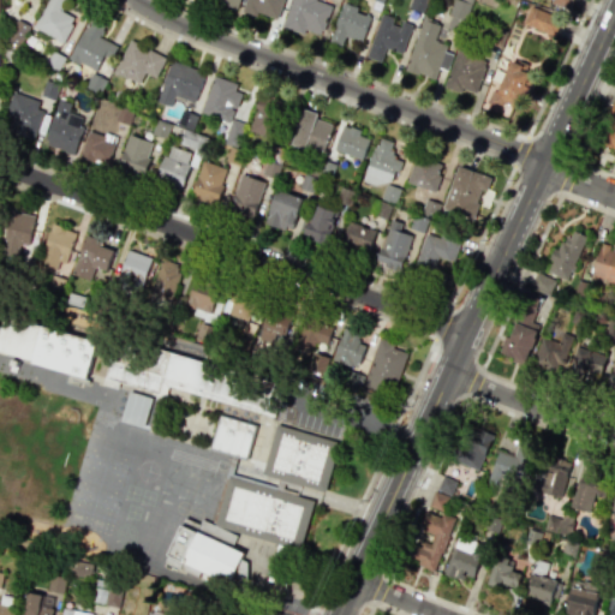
[(46,0),(59,0),(59,1),(70,6),(64,17),(73,23),(63,45),(31,28),(46,0)]
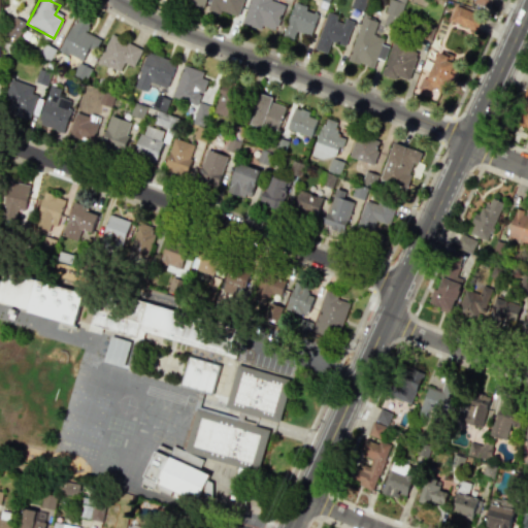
[(210,0),(208,8),(237,18),(243,0),(210,0)]
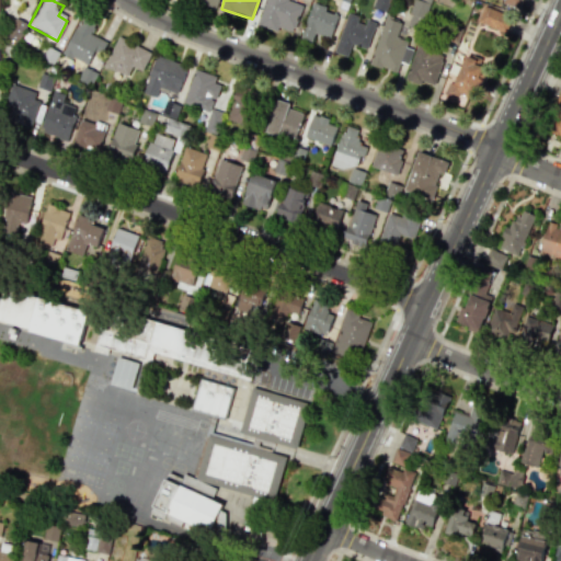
[(264,0),(256,24),(276,32),(277,27),(293,32),(301,6),(287,0),(264,0)]
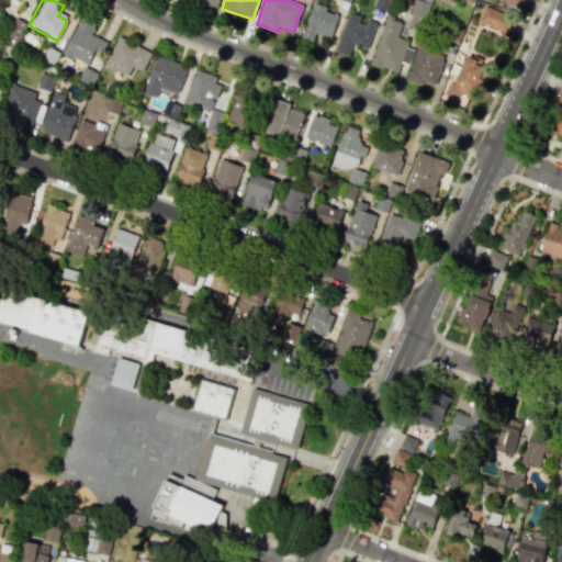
[(389,0),(374,0),(373,8),(385,11),(389,0)]
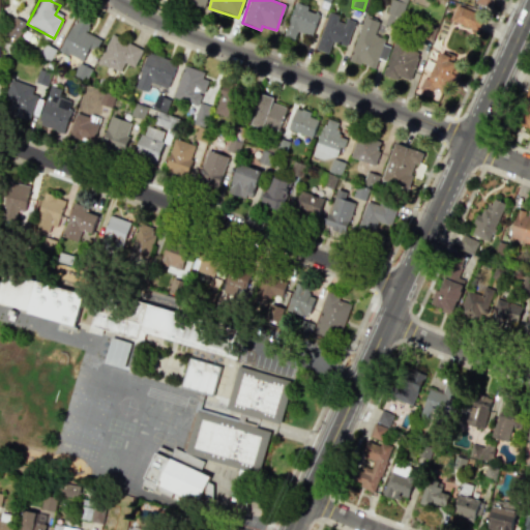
[(390,0),(386,26),(400,28),(404,0),(390,0)]
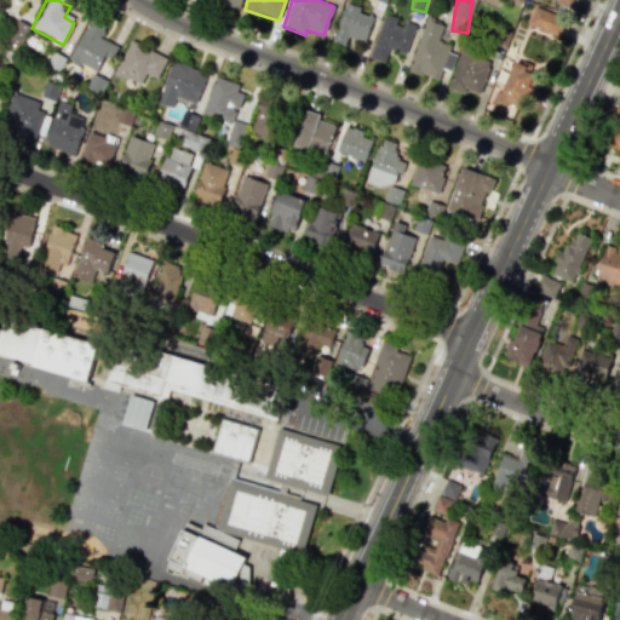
[(555,0),(555,6),(574,10),(575,0),(555,0)]
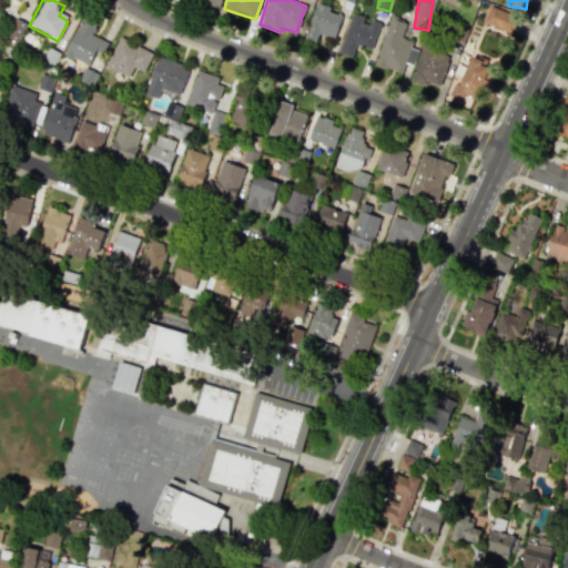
[(318,33),(333,39),(342,16),(327,11),(330,7),(316,2),(303,38),(315,42),(318,33)]
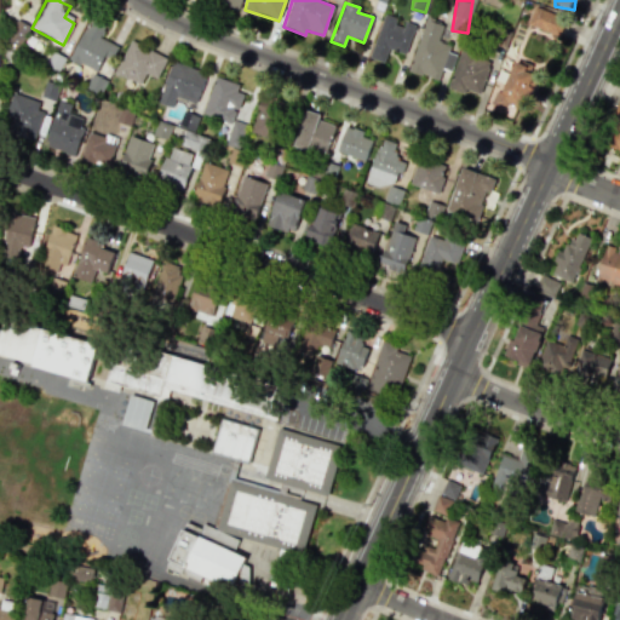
[(564,16),(532,7),(527,27),(560,35),(564,16)]
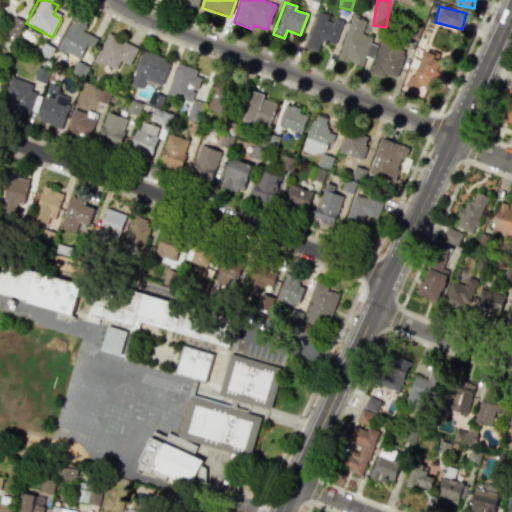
[(342,20),(330,17),(330,15),(315,11),(305,48),(317,51),(320,40),(335,45),(342,20)]
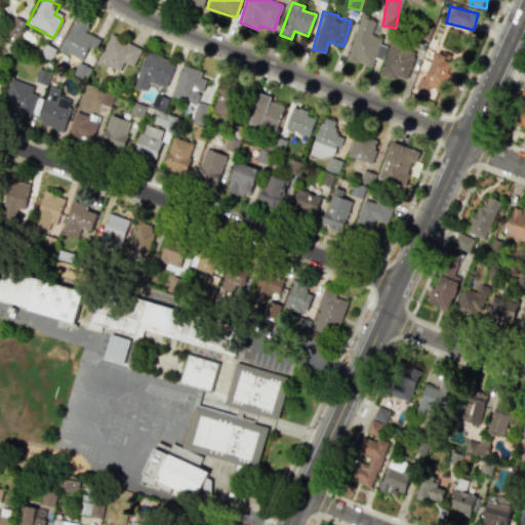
[(14,14),(27,21),(17,39),(5,33),(14,14)]
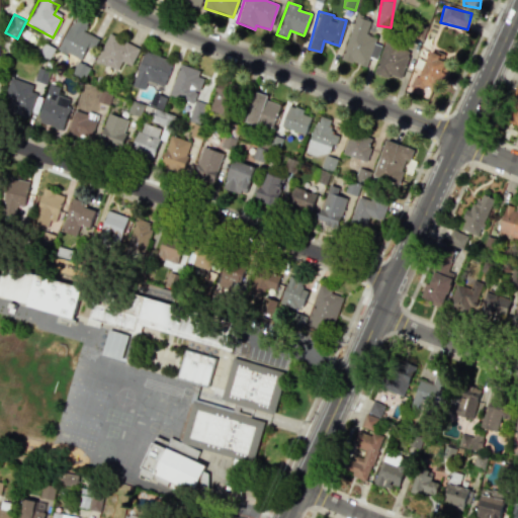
[(78,14),(87,20),(82,28),(99,40),(88,57),(79,51),(73,59),(56,47),(78,14)]
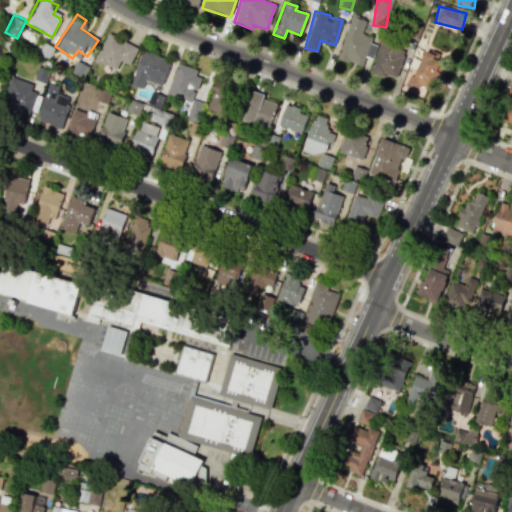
[(337,58),(361,66),(371,37),(361,34),(367,19),(351,14),(337,58)]
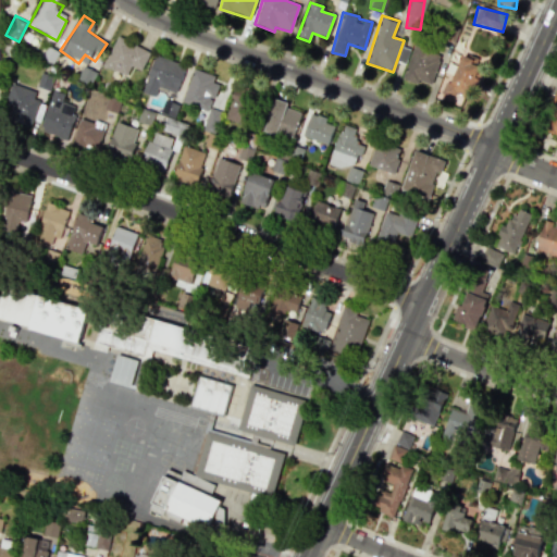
[(119,34),(150,52),(140,70),(130,64),(120,82),(109,76),(114,67),(103,61),(119,34)]
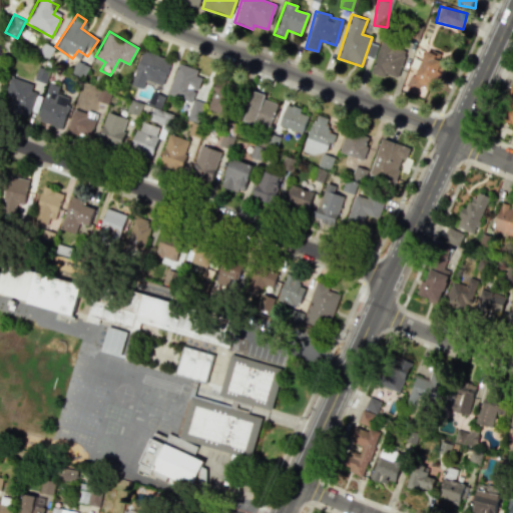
[(395,78),(407,49),(382,39),(369,71),(385,78),(386,74),(395,78)]
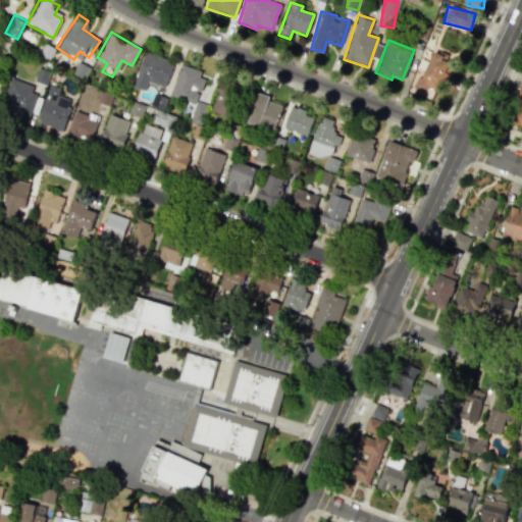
[(146,50),(174,61),(165,85),(156,81),(151,93),(133,86),(146,50)]
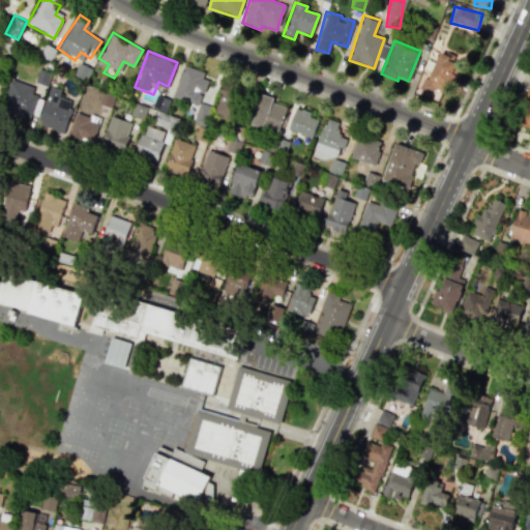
[(450,86),(460,64),(438,55),(423,87),(441,94),(445,84),(450,86)]
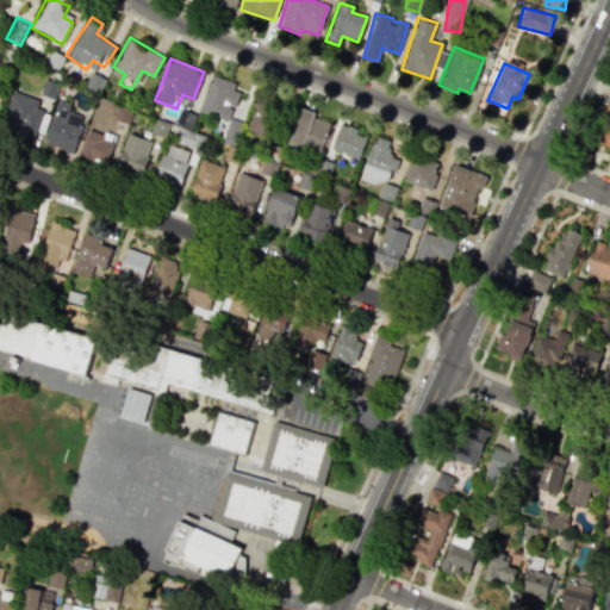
[(238,83),(229,107),(242,112),(229,148),(216,142),(225,119),(199,109),(212,74),(238,83)]
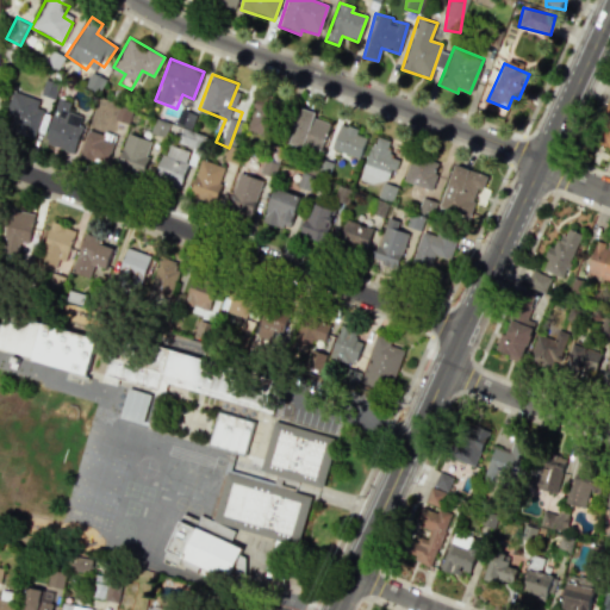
[(5,112),(14,88),(48,101),(33,138),(11,130),(16,117),(5,112)]
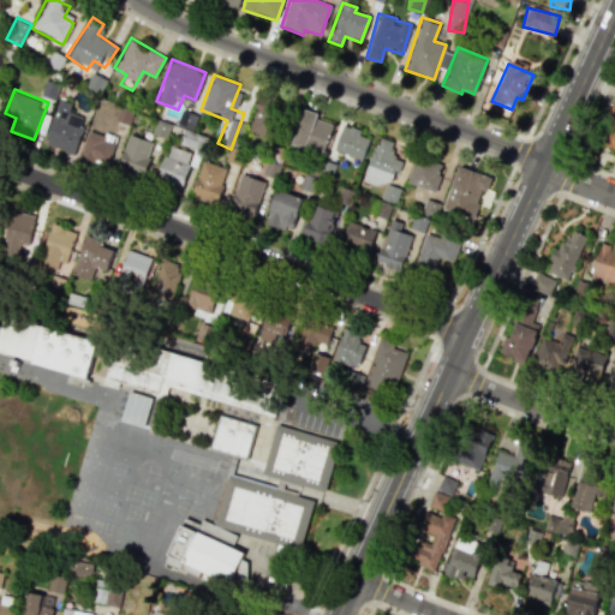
[(264,93),(291,105),(276,138),(250,126),(264,93)]
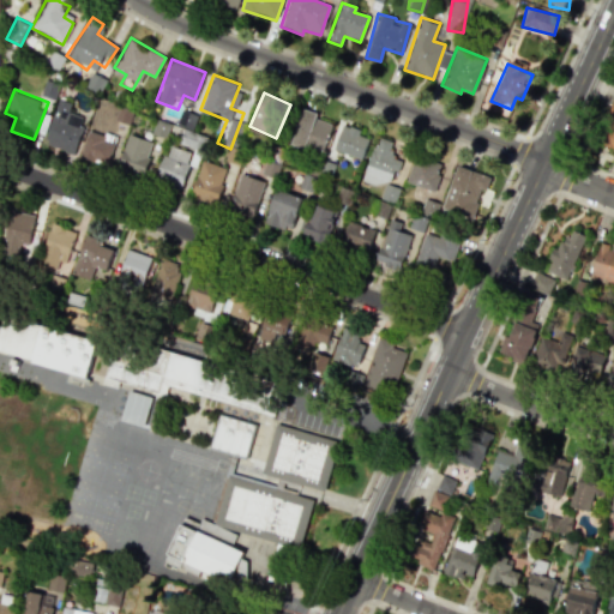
[(613,96),(613,149),(595,139),(613,96)]
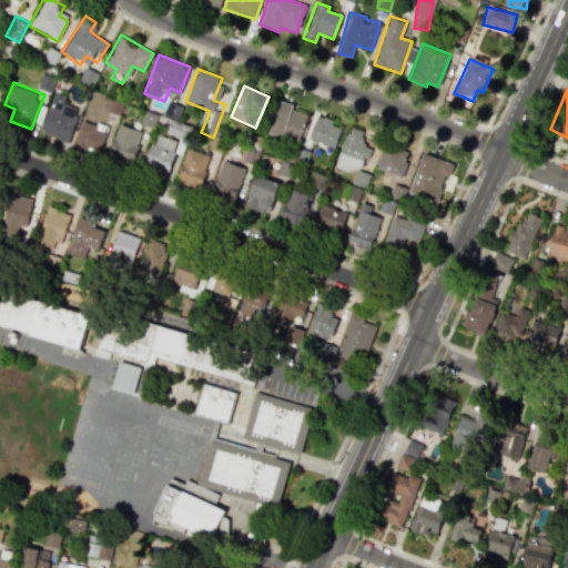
[(80,112),(68,143),(39,131),(56,90),(66,94),(61,104),(80,112)]
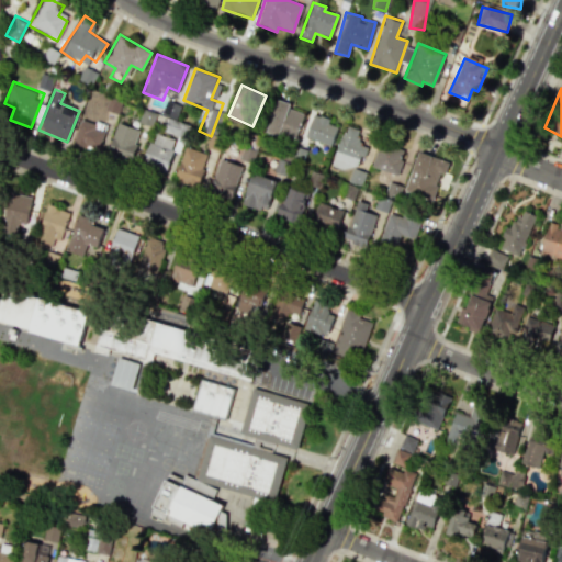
[(278,97),(307,111),(298,132),(278,123),(273,134),(262,130),(278,97)]
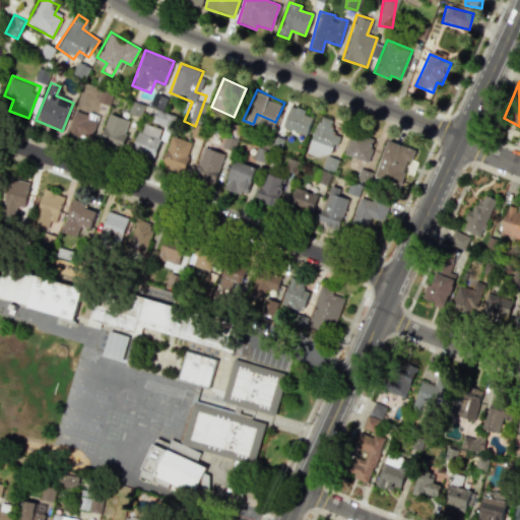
[(314,113),(306,135),(281,126),(290,104),(314,113)]
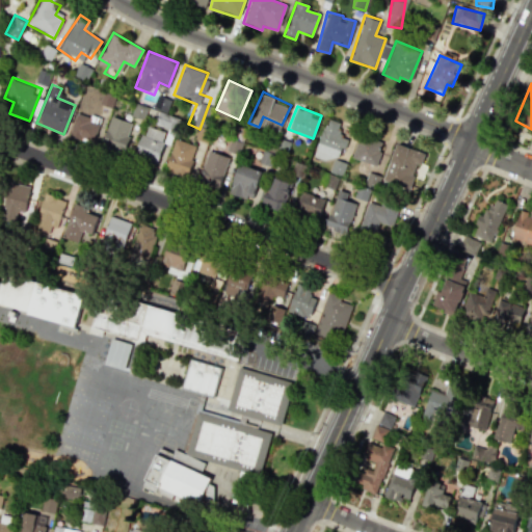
[(75,110),(101,117),(94,143),(68,136),(75,110)]
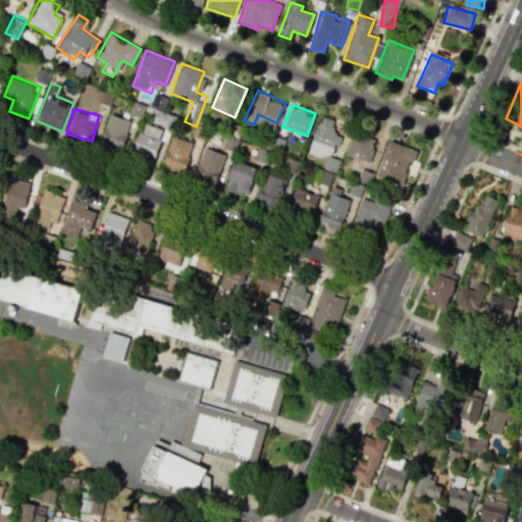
[(110,112),(133,120),(121,151),(99,143),(110,112)]
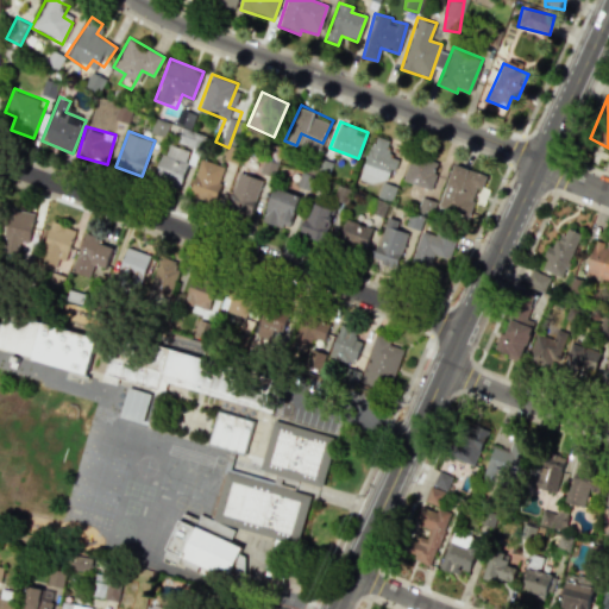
[(394,142),(390,152),(400,156),(391,179),(382,175),(377,186),(358,179),(375,133),(394,142)]
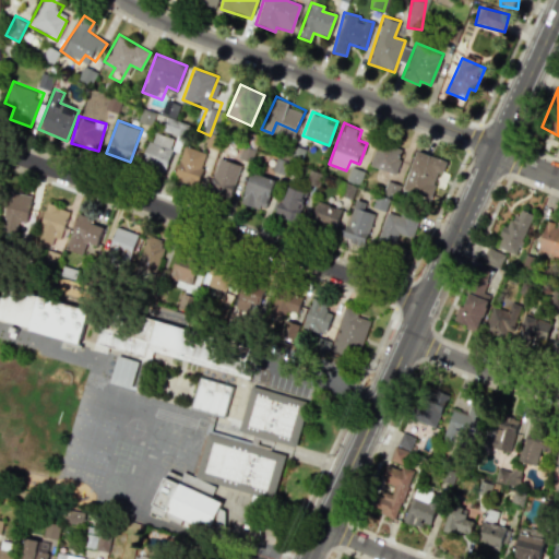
[(152,130),(177,139),(165,173),(140,164),(152,130)]
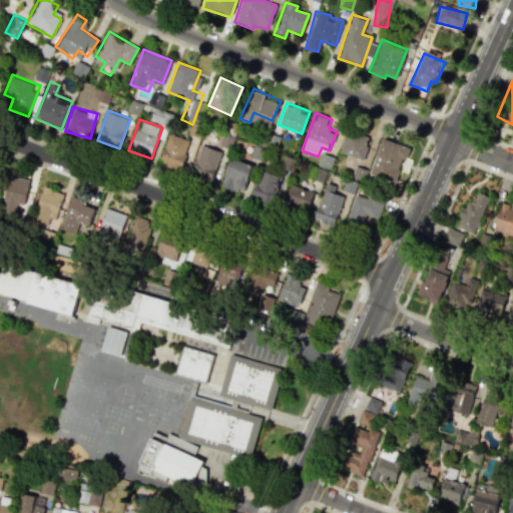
[(347,127),(372,136),(363,160),(338,151),(347,127)]
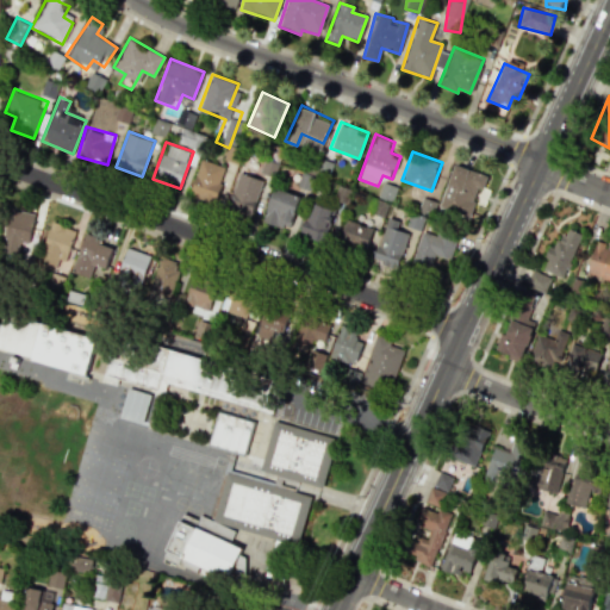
[(201,157),(228,167),(213,206),(187,197),(201,157)]
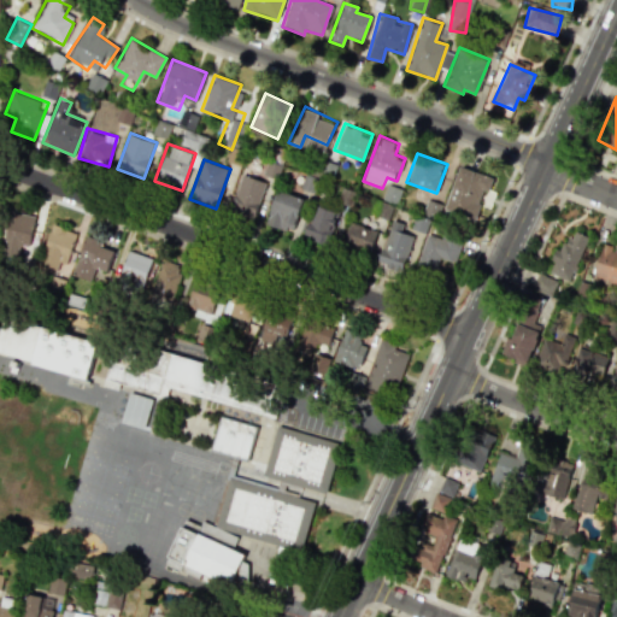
[(459,164),(494,177),(476,222),(442,209),(459,164)]
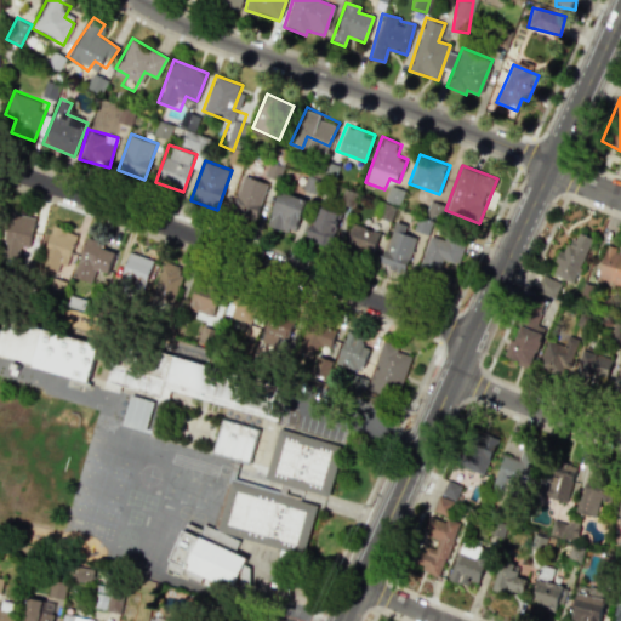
[(244,174),(269,182),(257,216),(232,206),(244,174)]
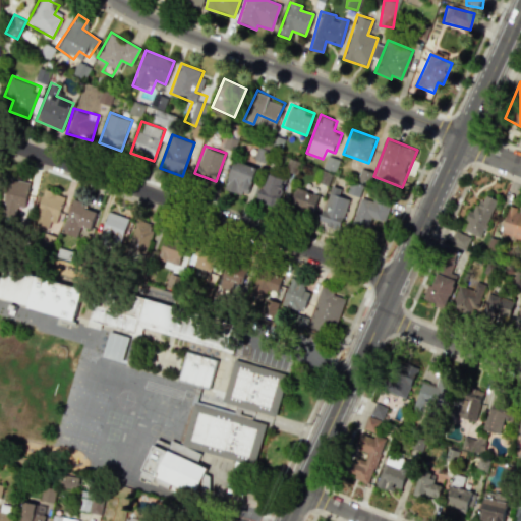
[(233,159),(257,167),(246,197),(222,189),(233,159)]
